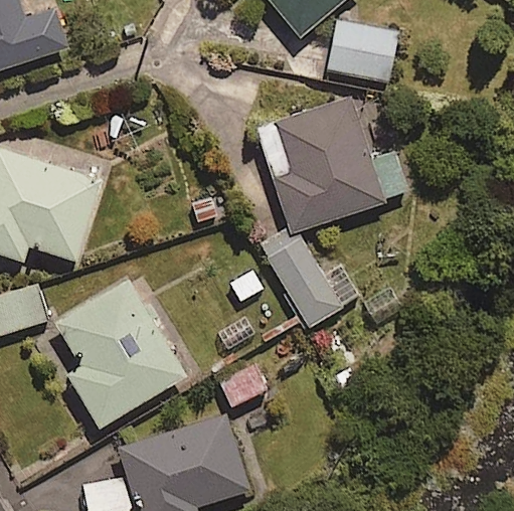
[(27,18),(21,0),(0,0),(0,71),(68,49),(55,9),(27,18)]
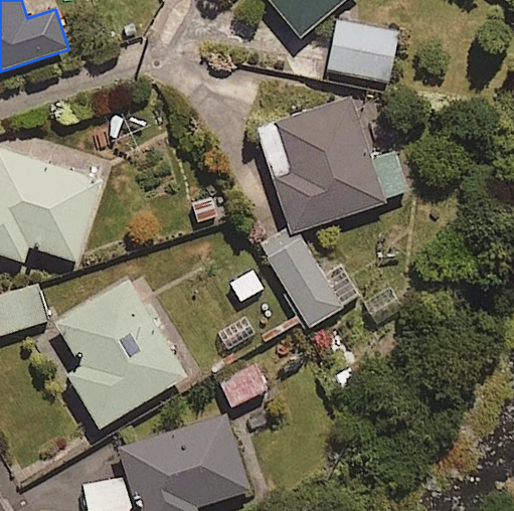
[(346,0),(268,0),(301,38),(346,0)]
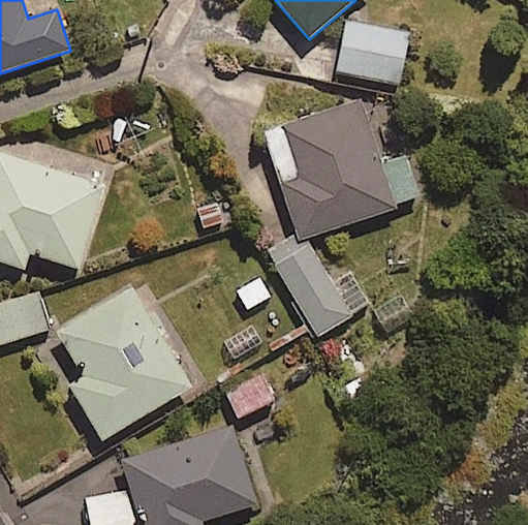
[(409,36),(346,23),(335,74),(398,87),(409,36)]
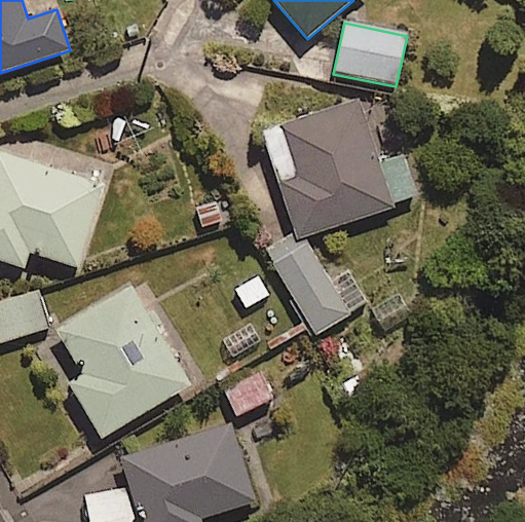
[(379,152),(363,101),(263,134),(297,238),(418,199),(401,145),(379,152)]
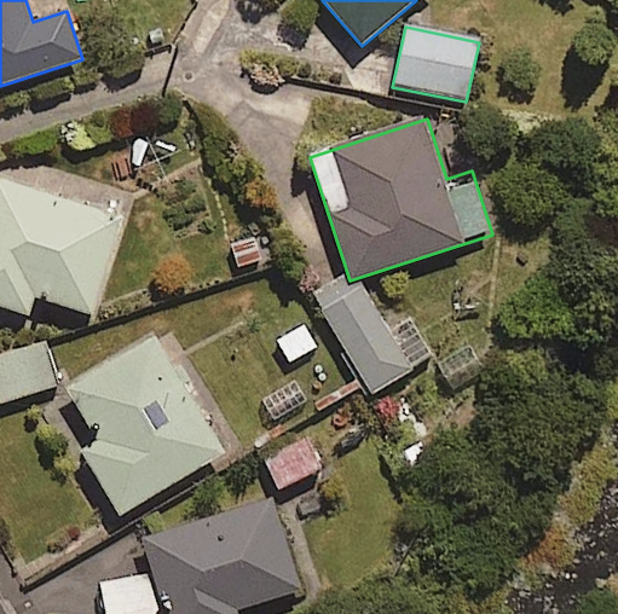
[(121,220),(0,179),(0,306),(28,317),(35,296),(91,316),(121,220)]
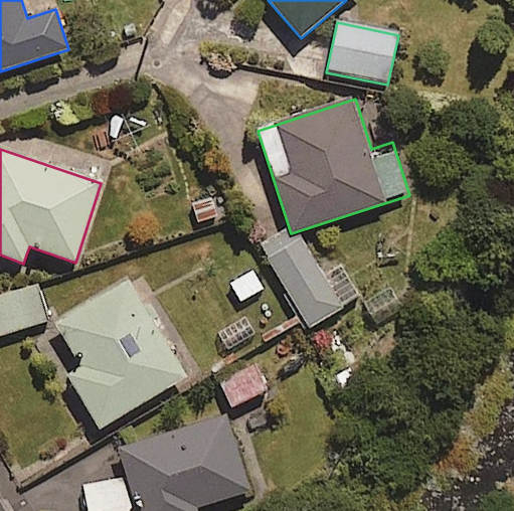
[(301,331),(359,300),(339,263),(319,274),(297,233),(260,253),(301,331)]
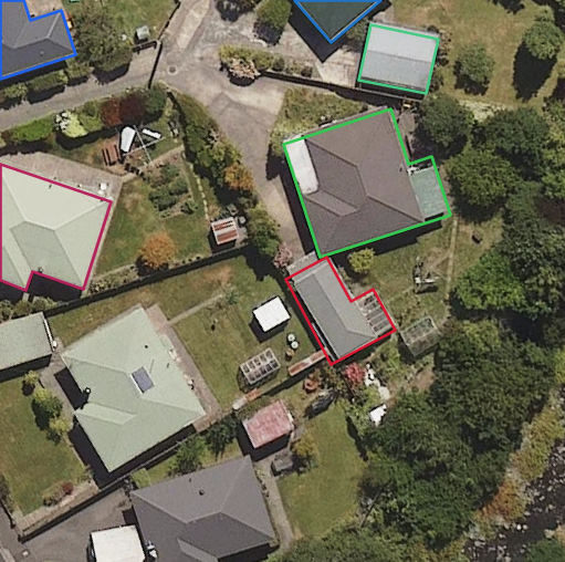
[(202,416),(142,312),(66,356),(95,404),(76,415),(110,471),(202,416)]
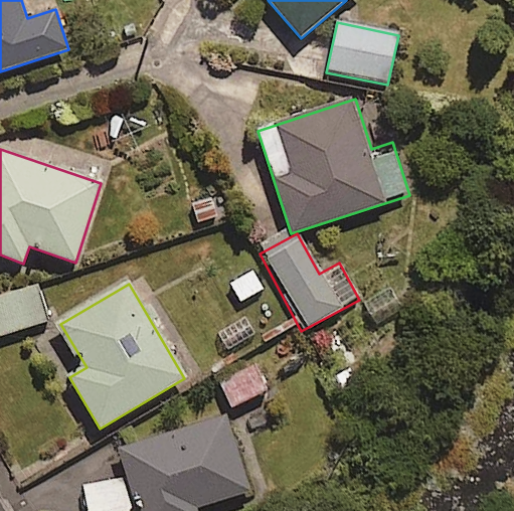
[(0,337),(47,323),(36,288),(0,299),(0,337)]
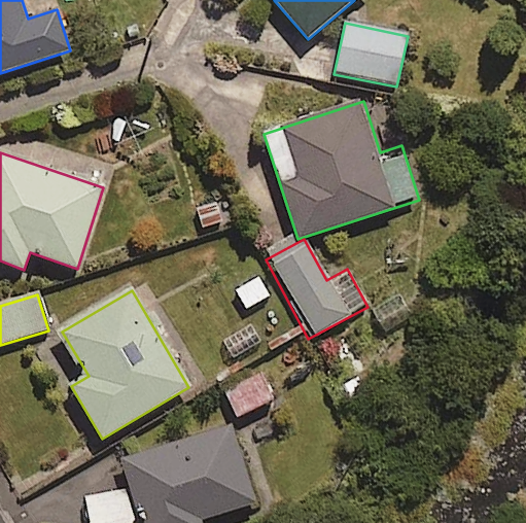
[(274,401),(261,375),(223,394),(236,419),(274,401)]
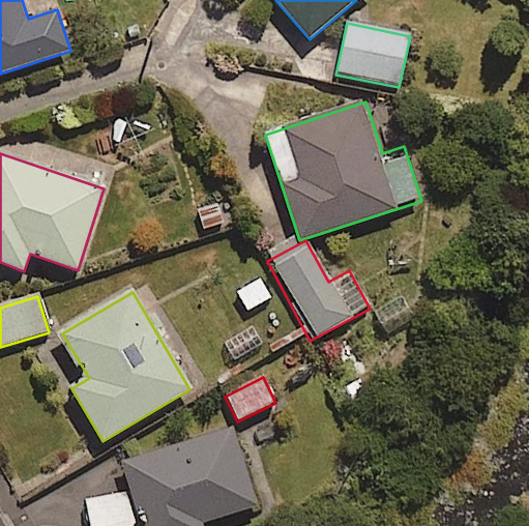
[(130,489),(86,503),(93,525),(126,525),(141,521),(143,525),(201,525),(258,505),(233,430),(123,467),(130,489)]
